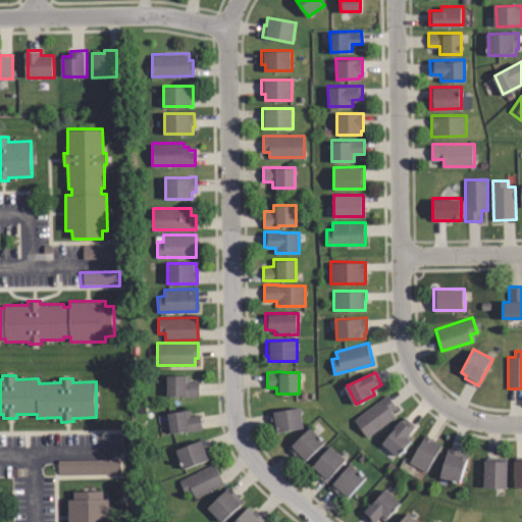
[(168,396),(168,375),(190,375),(190,380),(200,380),(200,396),(168,396)]
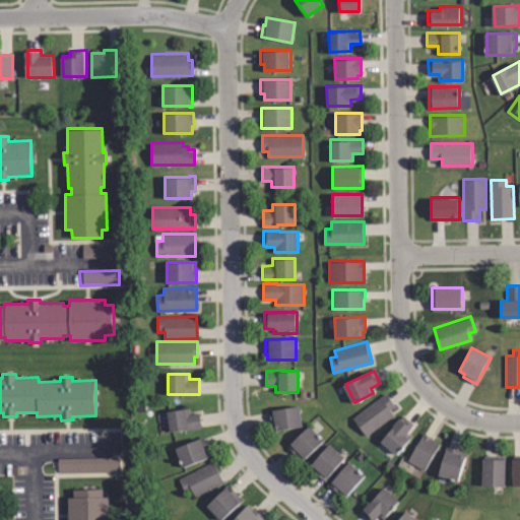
[(366,436),(352,417),(386,392),(395,405),(389,409),(393,414),(366,436)]
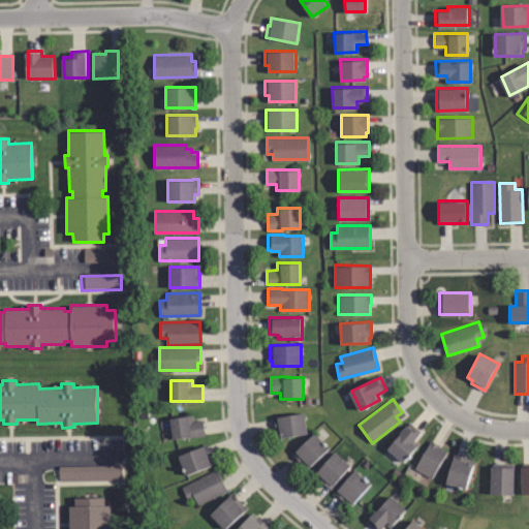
[(308,434),(278,439),(274,418),(305,412),(308,434)]
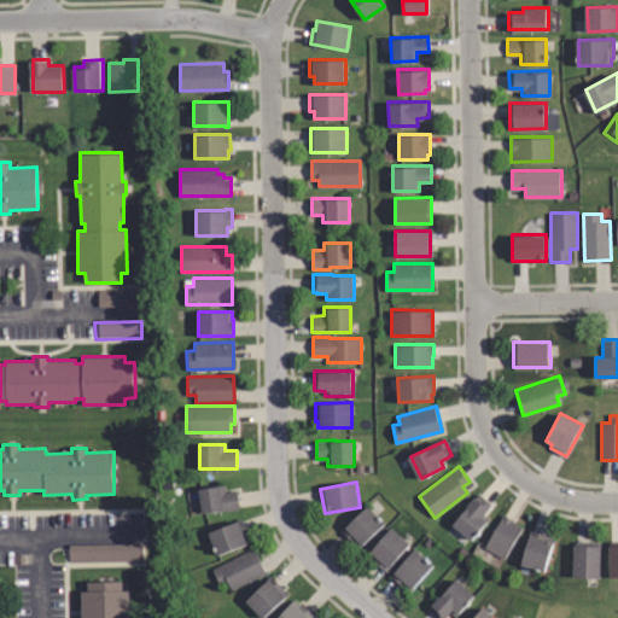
[(203,514),(199,490),(225,485),(226,493),(235,490),(239,507),(203,514)]
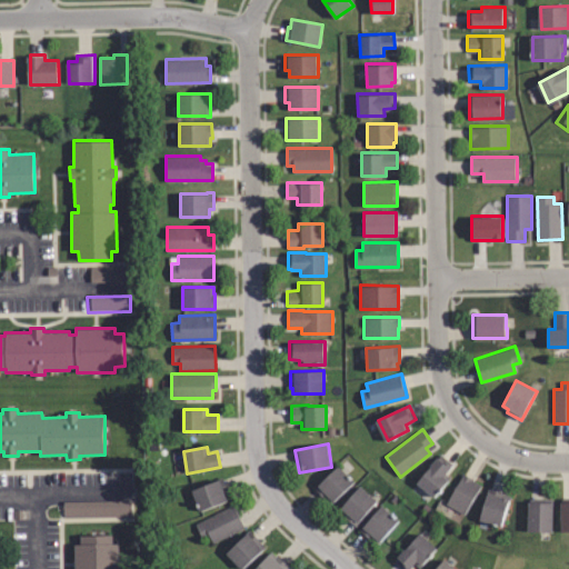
[(433,497),(416,483),(439,453),(452,465),(445,473),(449,477),(433,497)]
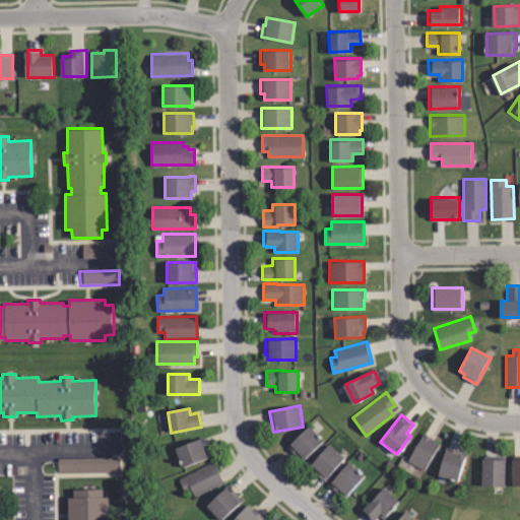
[(303,461),(288,446),(309,426),(323,440),(303,461)]
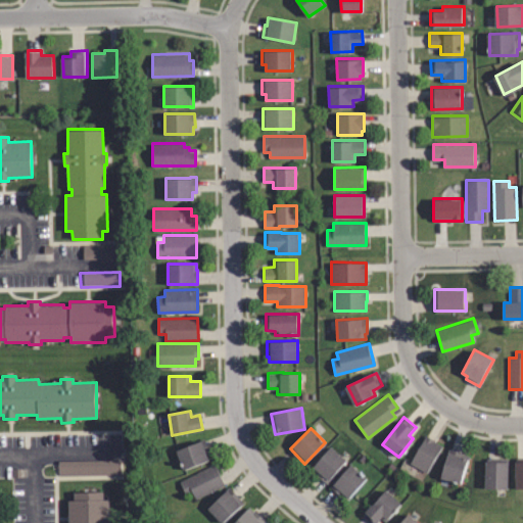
[(427,472),(410,462),(426,434),(435,439),(434,441),(442,446),(427,472)]
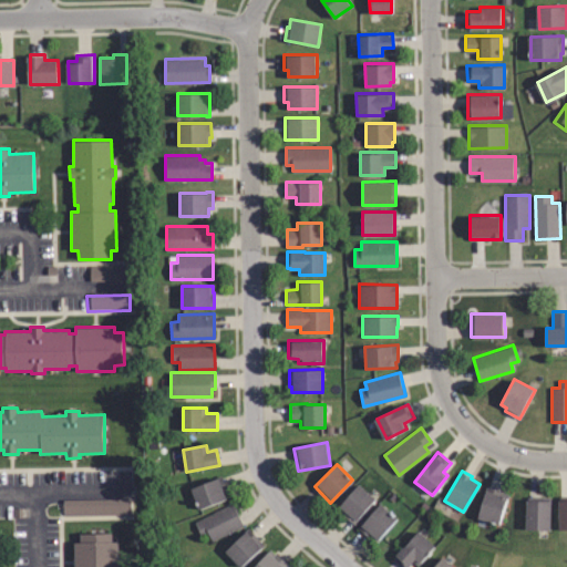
[(192,488),(217,480),(217,478),(222,476),(227,491),(226,491),(228,498),(199,509),(192,488)]
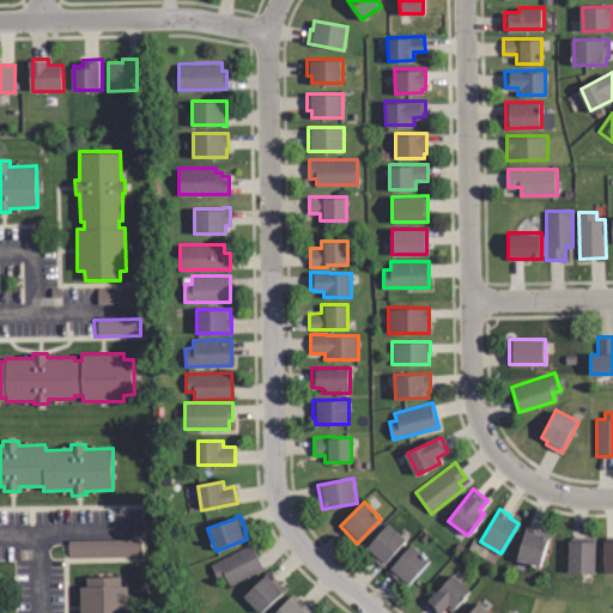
[(383,565),(365,548),(388,523),(406,539),(383,565)]
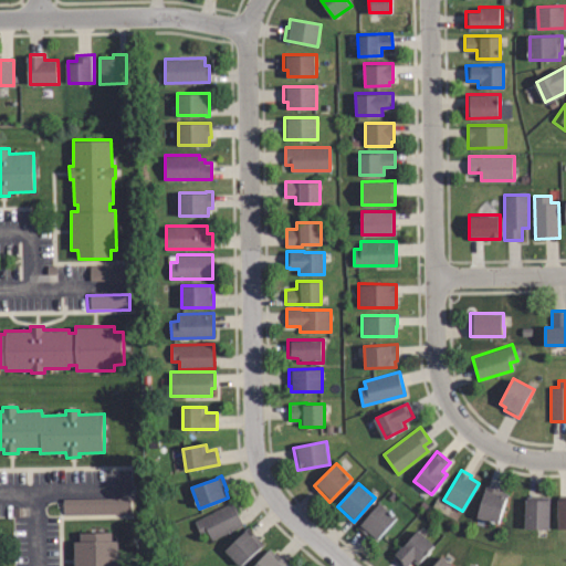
[(499,523),(477,515),(486,484),(500,489),(500,491),(507,493),(499,523)]
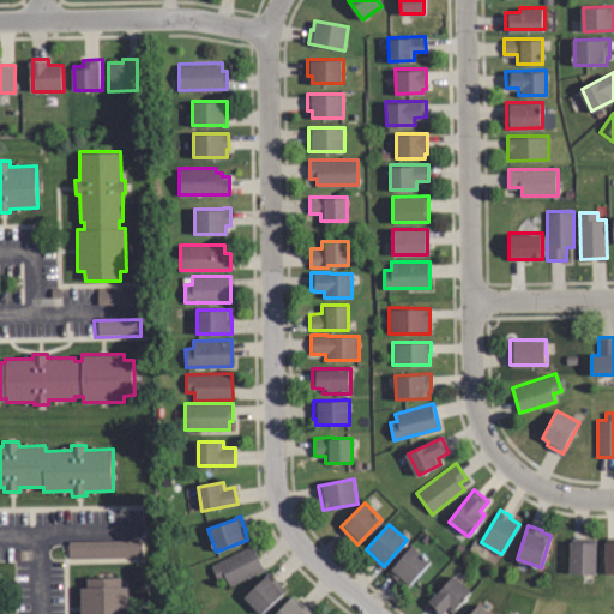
[(572,539),(599,540),(596,575),(570,573),(572,539)]
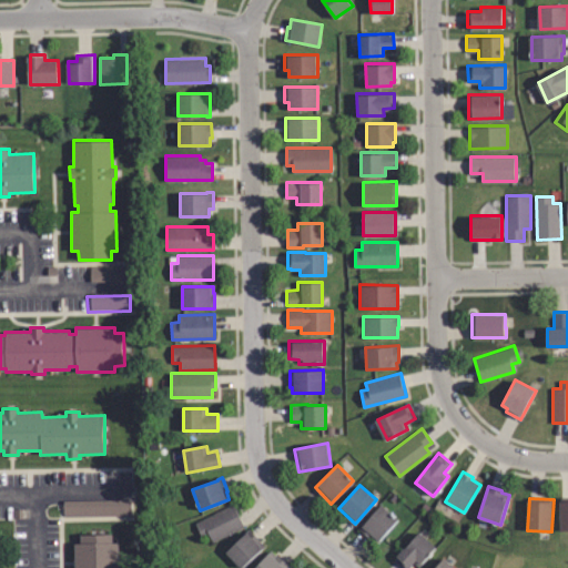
[(61,503),(61,518),(130,517),(130,501),(61,503)]
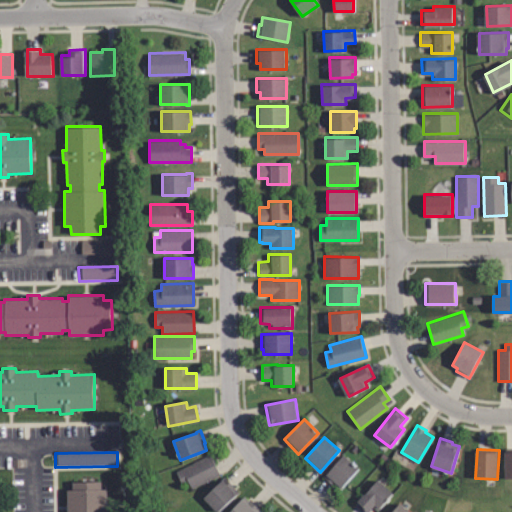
[(220,475),(191,488),(188,483),(182,486),(175,471),(210,455),(220,475)]
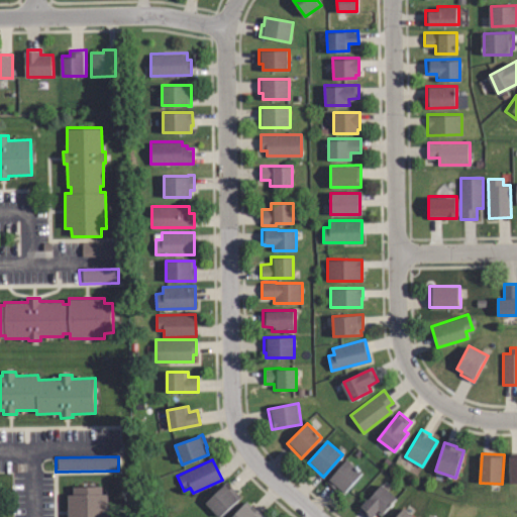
[(342,495),(327,481),(346,459),(362,473),(342,495)]
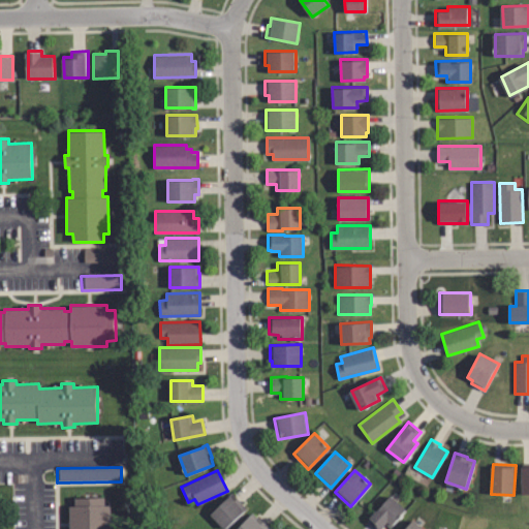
[(528,470),(514,470),(514,497),(528,496),(528,470)]
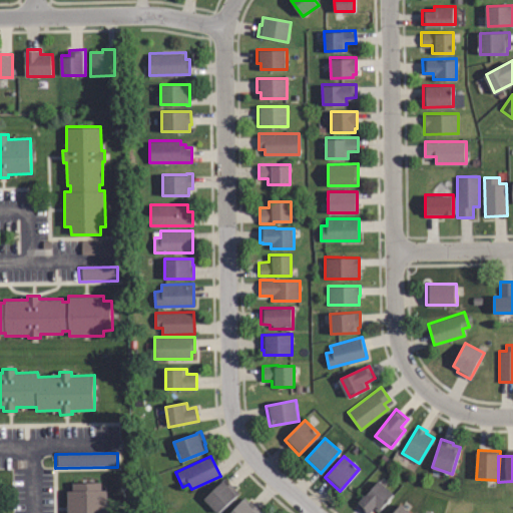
[(218,512),(203,498),(223,478),(238,492),(218,512)]
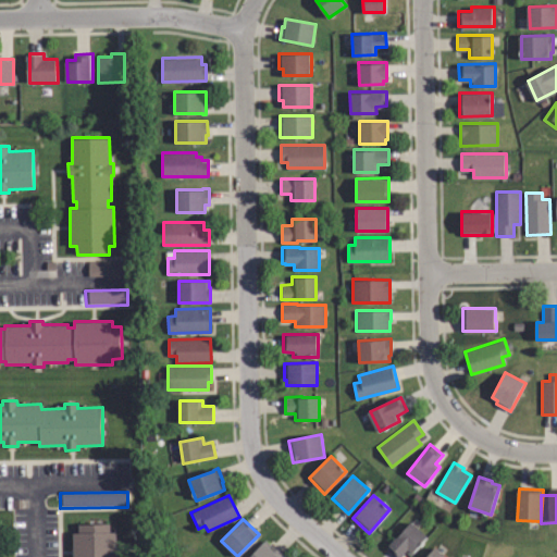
[(429,537),(411,556),(407,552),(401,556),(395,556),(387,551),(411,522),(429,537)]
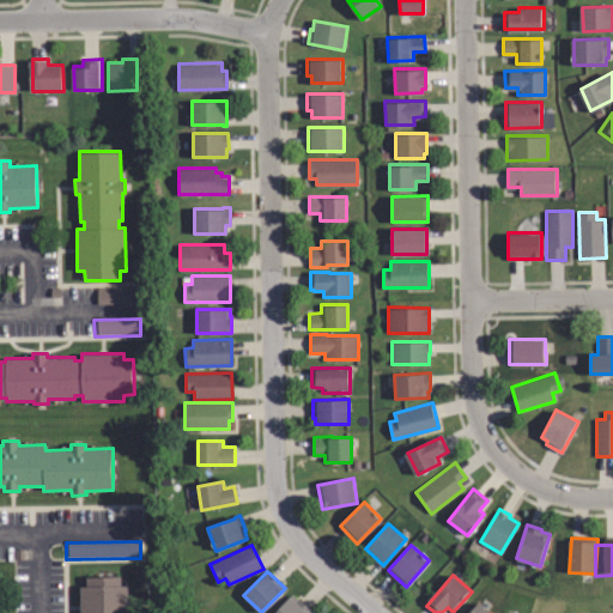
[(80,612),(80,587),(86,587),(86,576),(121,576),(121,586),(128,586),(128,612),(80,612)]
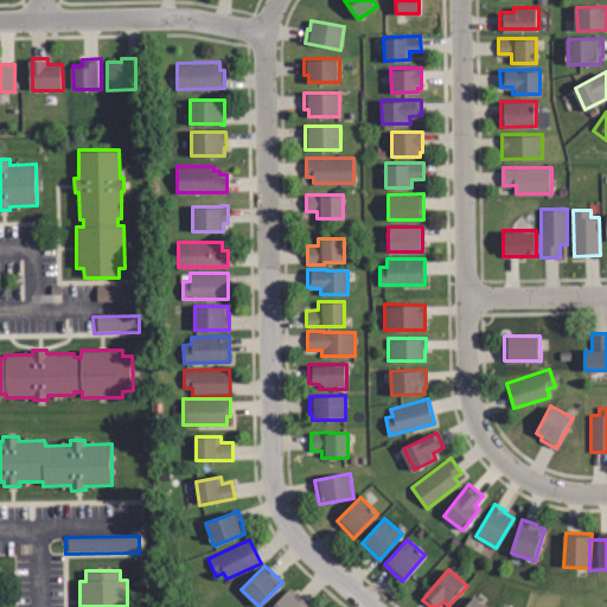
[(306,606),(272,606),(289,589),(307,606),(306,606)]
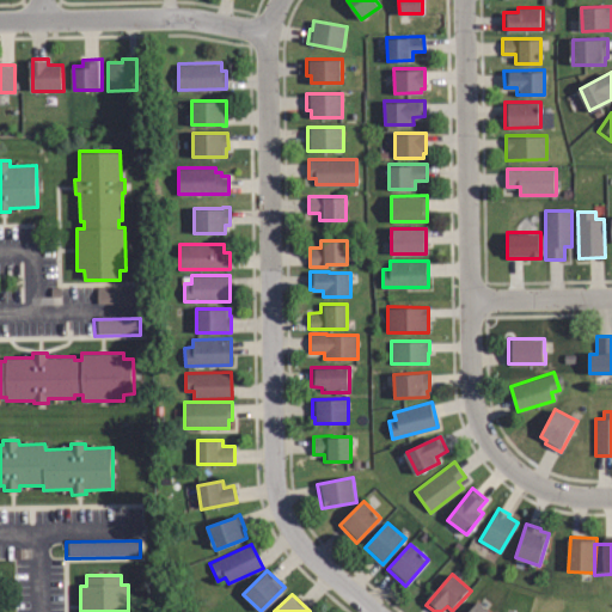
All buildings are outlined.
